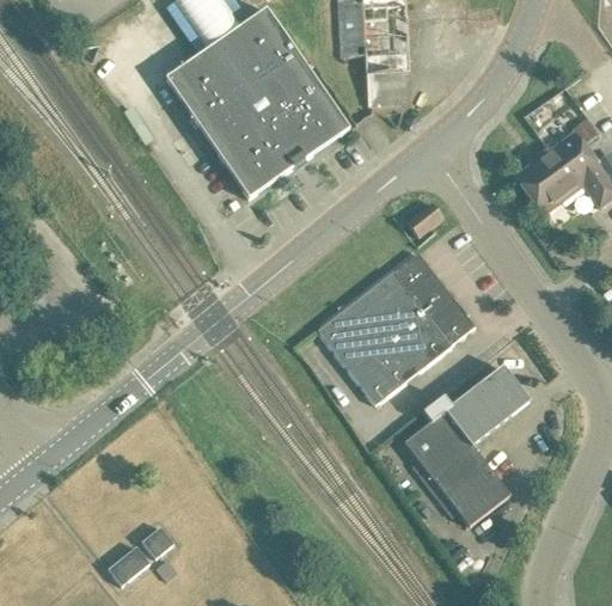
[(189,0),(136,36),(249,196),(349,127),(262,0),(189,0)]
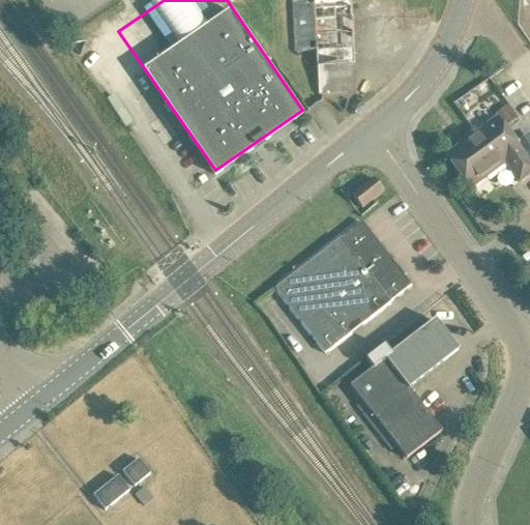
[(289,0),(292,37),(395,31),(393,0),(289,0)]
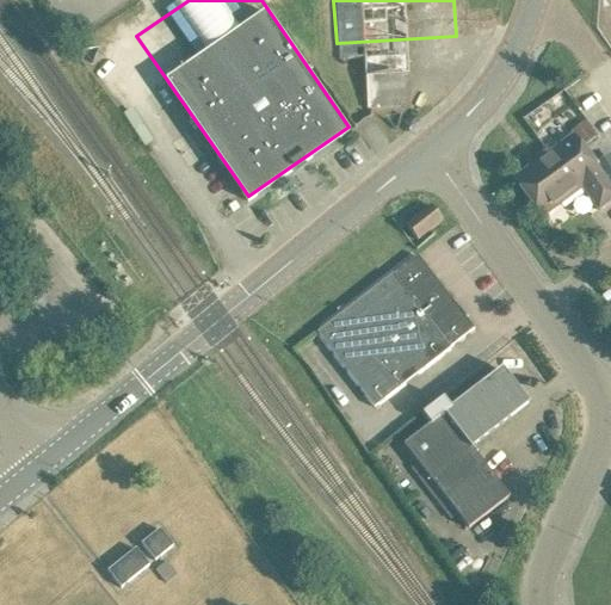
[(366,41),(369,79),(411,78),(409,39),(366,41)]
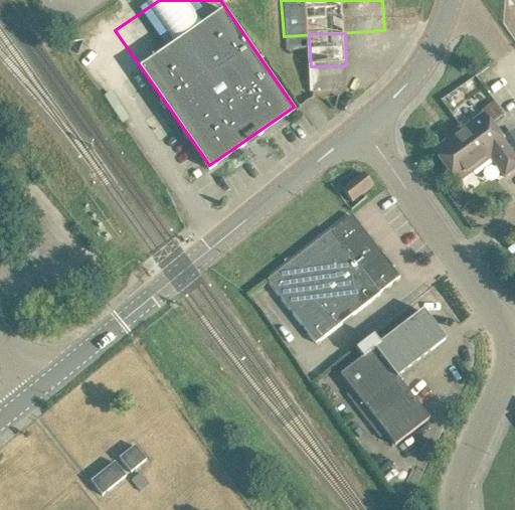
[(434,147),(436,150),(457,178),(491,153),(504,170),(514,161),(514,154),(483,111),(434,147)]
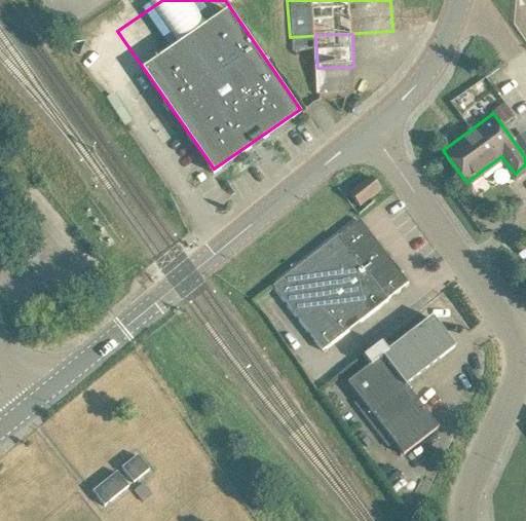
[(349,190),(359,202),(380,186),(371,173),(349,190)]
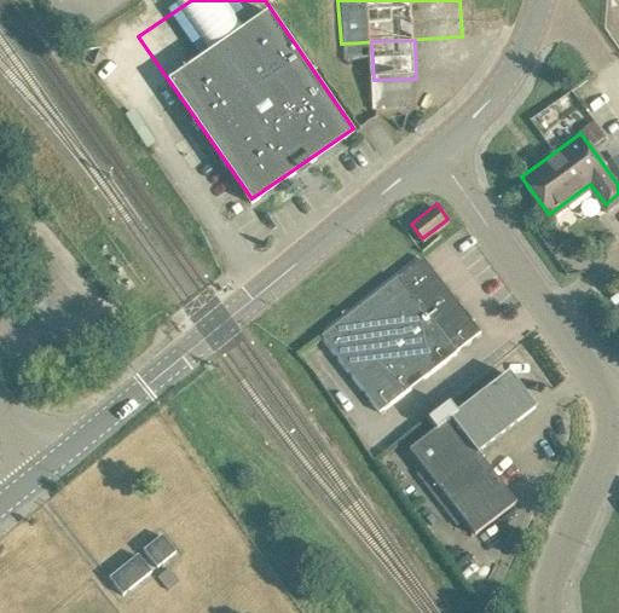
[(320,333),(380,408),(456,348),(455,348),(480,328),(423,254),(320,333)]
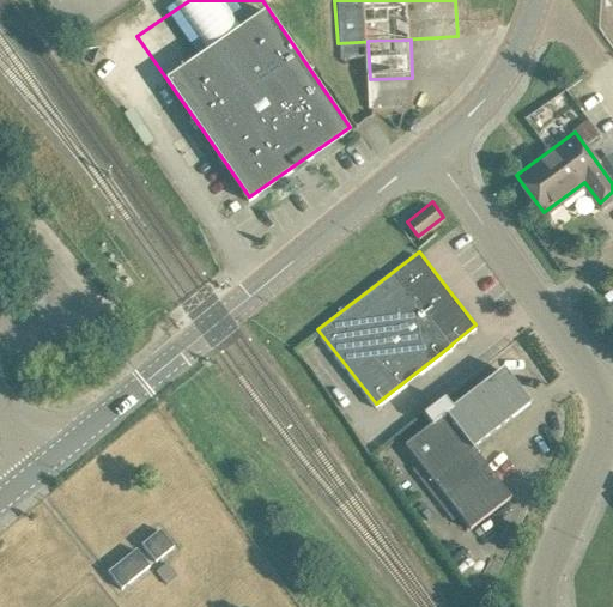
[(503,366),(445,410),(475,449),(479,447),(479,442),(478,439),(529,400),(503,366)]
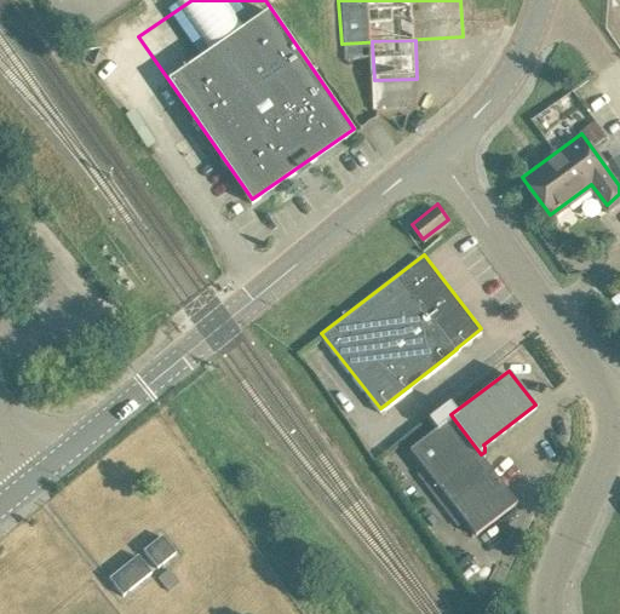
[(481,454),(451,414),(409,447),(475,532),(516,499),(481,454)]
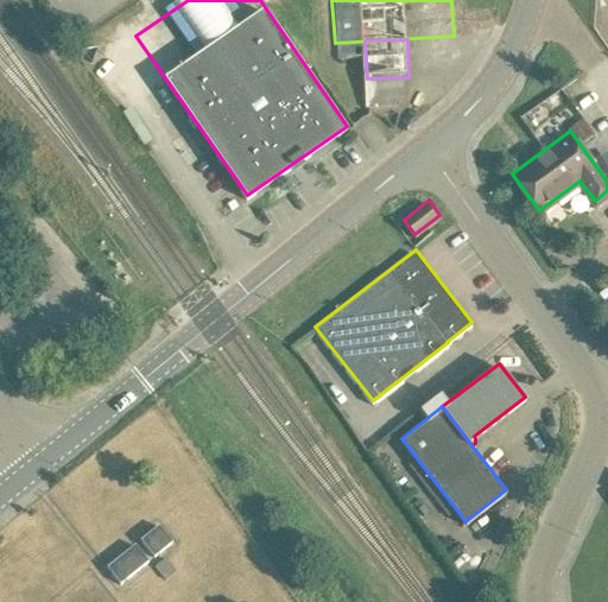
[(140,537),(154,553),(172,538),(159,521),(140,537)]
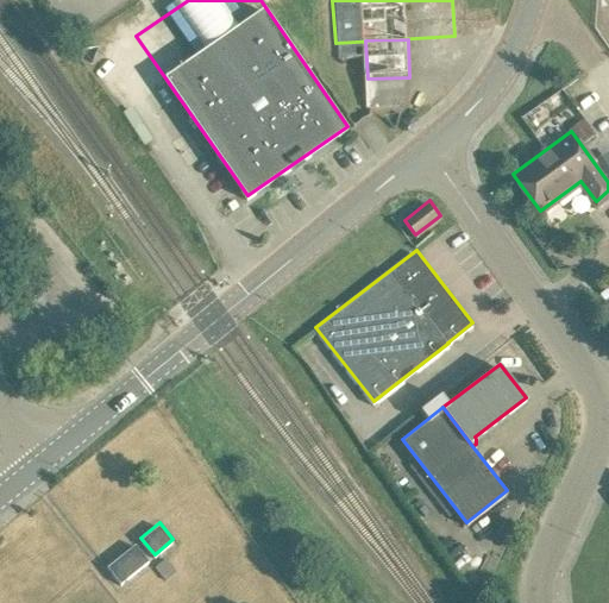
[(107,564),(120,582),(149,558),(136,541),(107,564)]
